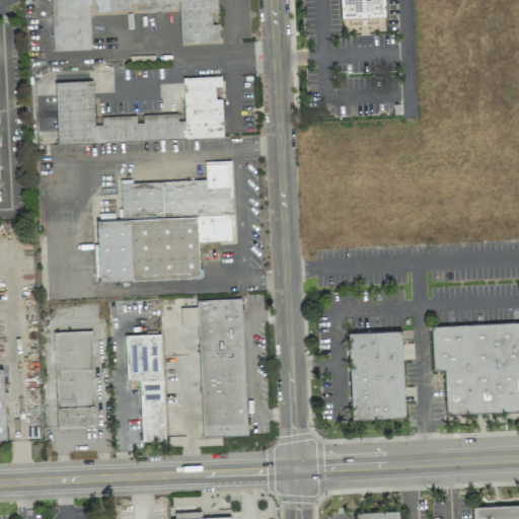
[(51,0),(53,51),(90,50),(88,5),(95,5),(96,12),(134,10),(179,9),(180,44),(218,43),(218,23),(211,23),(211,12),(216,12),(216,0),(51,0)]
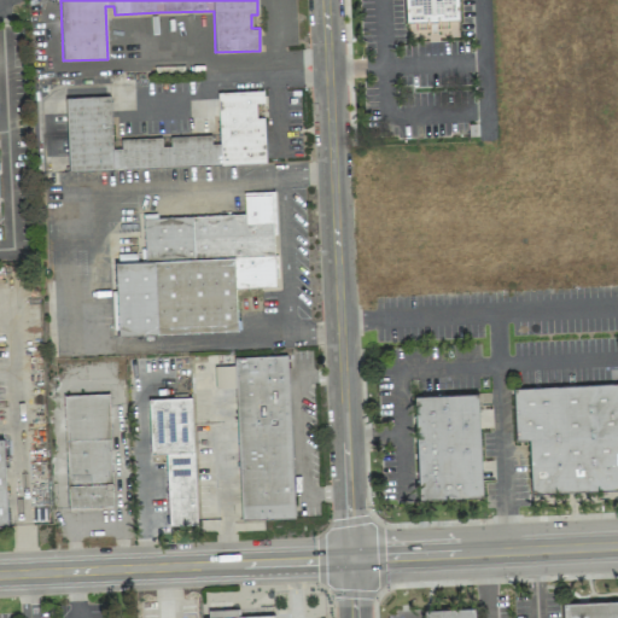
[(402,0),(403,22),(406,22),(406,38),(425,36),(424,29),(426,29),(427,33),(435,33),(433,28),(455,28),(454,0),(402,0)]
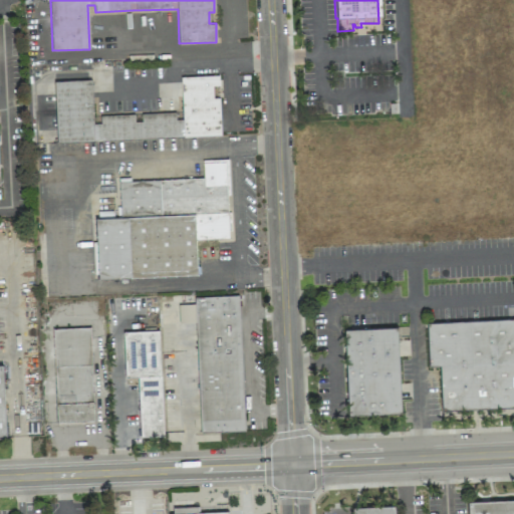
[(56,143),(221,136),(219,98),(213,98),(212,86),(218,86),(218,75),(181,77),(182,119),(176,119),(175,112),(141,113),(141,121),(135,121),(135,114),(99,115),(100,123),(93,123),(91,79),(54,81),(56,143)]
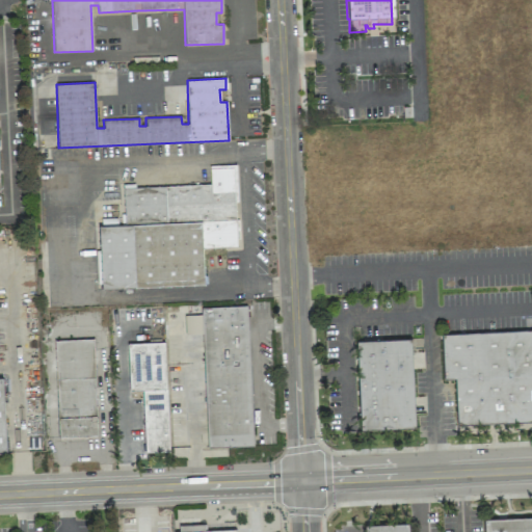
[(101,289),(204,285),(203,248),(238,247),(235,164),(209,165),(210,184),(135,187),(134,184),(123,184),(125,225),(99,227),(101,289)]
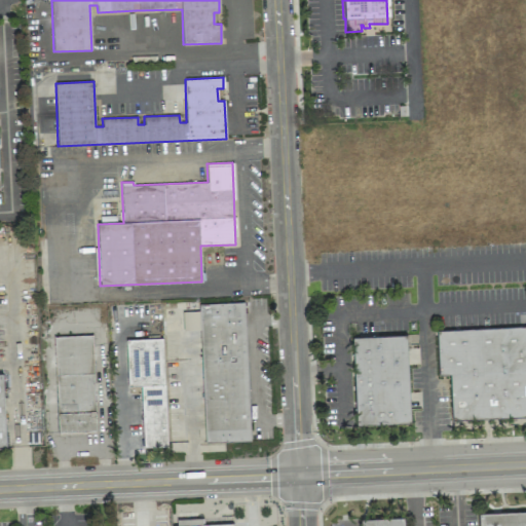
[(250,441),(245,302),(198,304),(198,311),(182,311),(183,331),(201,330),(205,443),(250,441)]
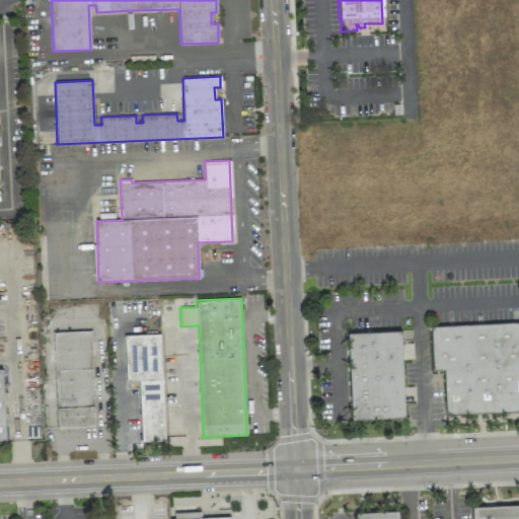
[(518,322),(431,325),(432,369),(444,369),(445,414),(518,411),(518,322)]
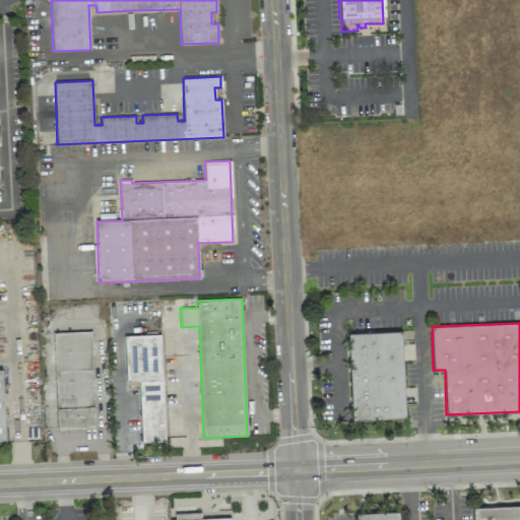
[(91,331),(53,332),(57,427),(94,426),(91,331)]
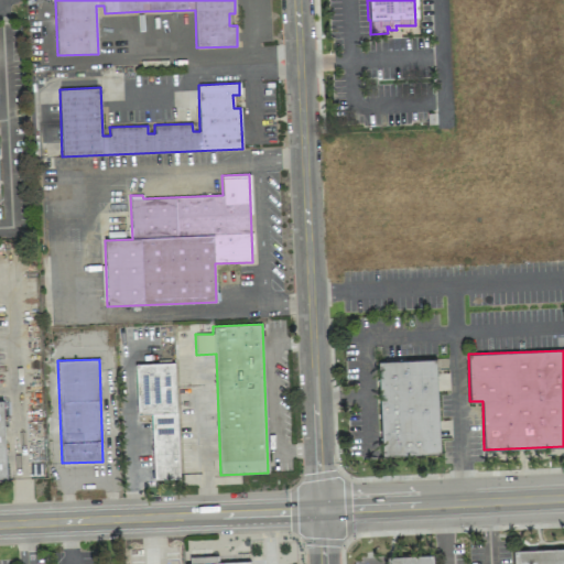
[(435,359),(378,361),(381,455),(440,453),(435,359)]
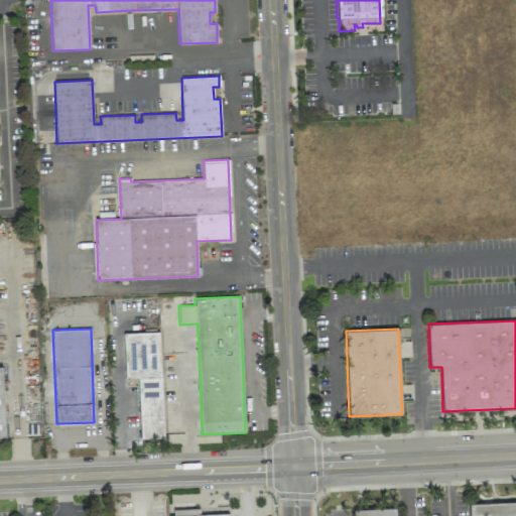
[(123,333),(125,379),(138,378),(140,439),(164,438),(159,332),(123,333)]
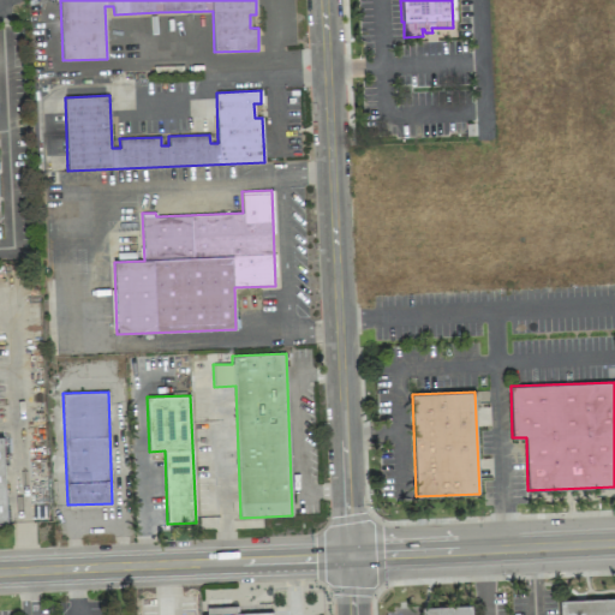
[(560,614),(614,614),(614,597),(560,599),(560,614)]
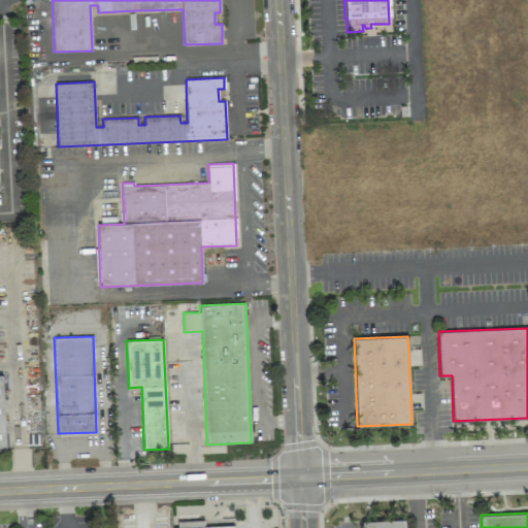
[(405,527),(406,519),(362,521),(362,527),(405,527)]
